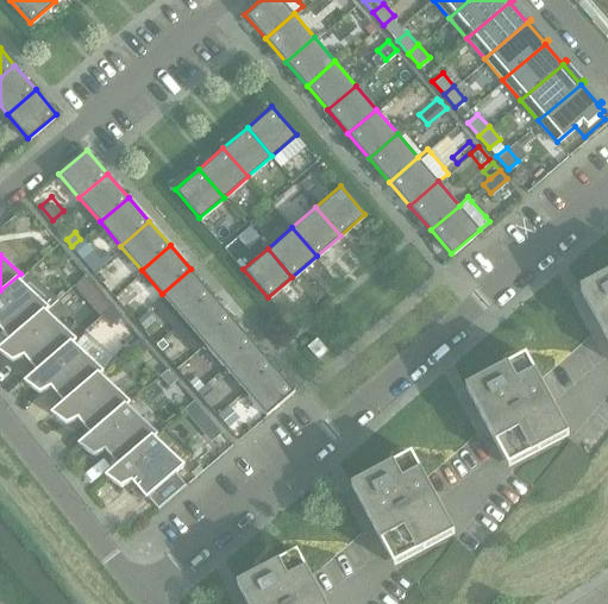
[(182,318),(211,294),(190,269),(162,294),(182,318)]
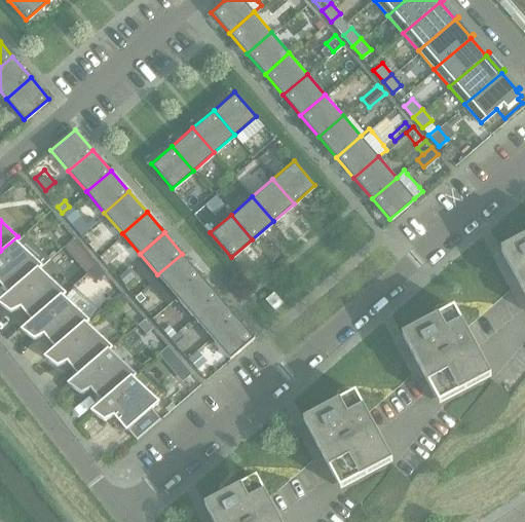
[(17,236),(0,251),(0,282),(8,292),(38,267),(42,264),(41,263),(49,257),(23,233),(19,236),(17,236)]
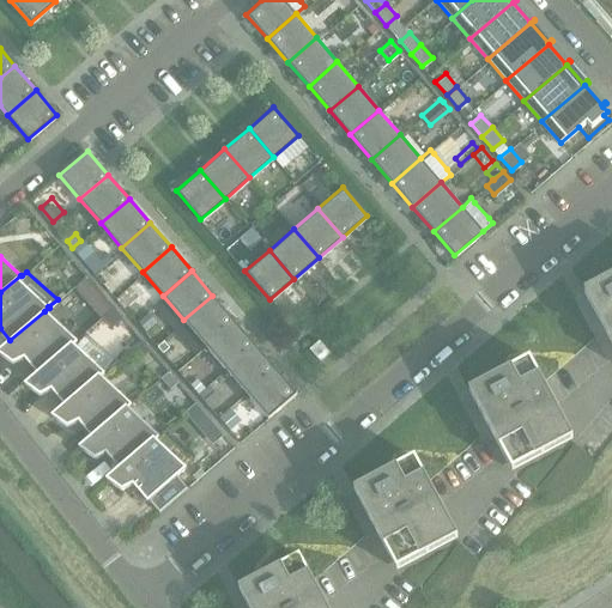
[(611,273),(582,289),(611,344),(611,273)]
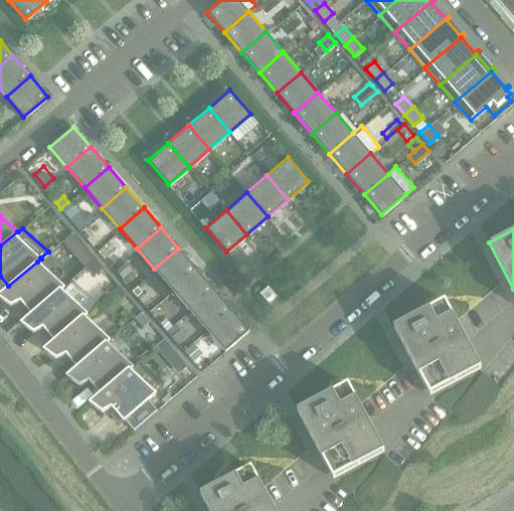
[(93,257),(71,231),(63,237),(84,263),(93,257)]
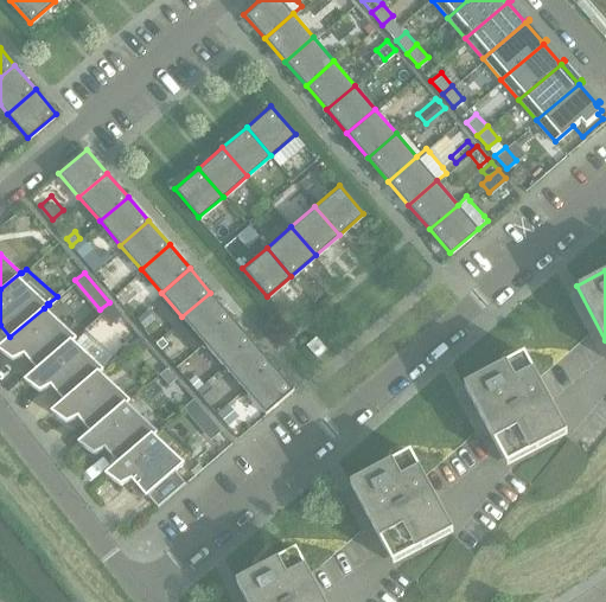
[(203,340),(231,316),(210,293),(182,316),(203,340)]
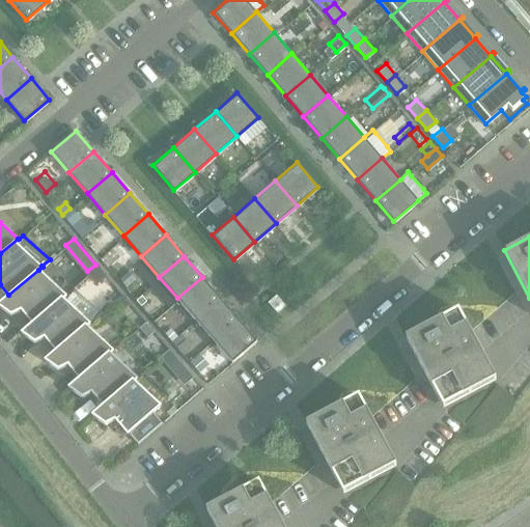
[(106,275),(98,266),(88,274),(96,283),(106,275)]
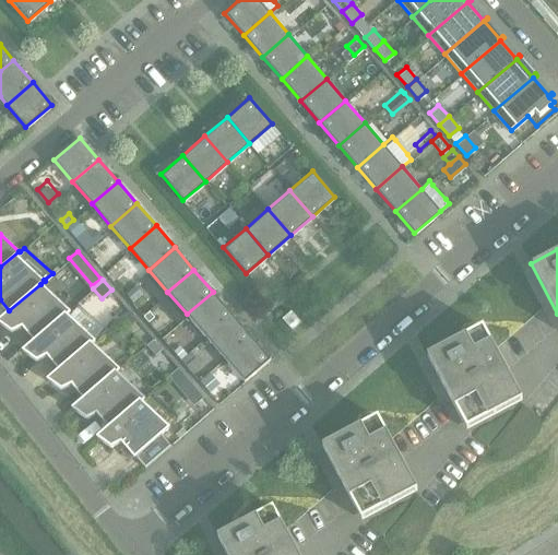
[(134,283),(125,292),(132,300),(142,292),(134,283)]
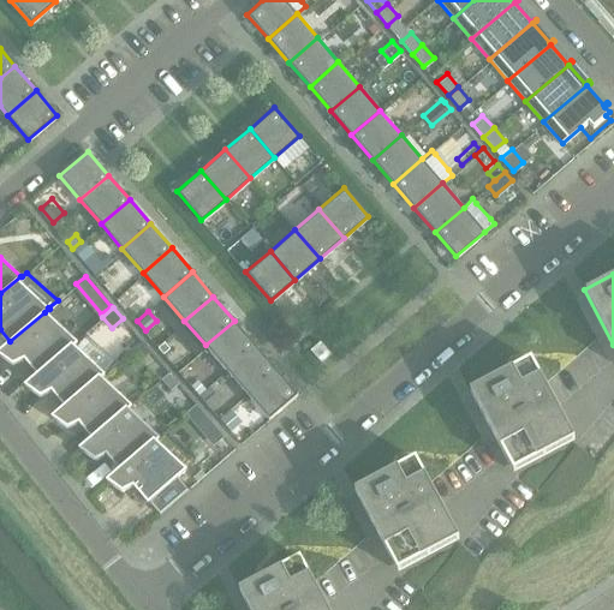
[(72,344),(76,340),(45,312),(10,341),(0,347),(0,354),(11,363),(23,357),(36,372),(72,344)]
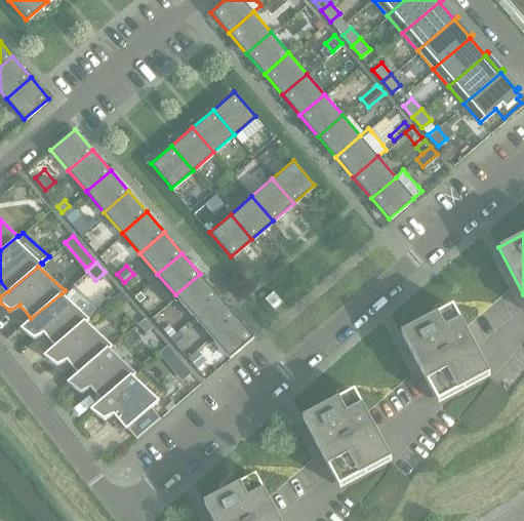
[(193,316),(217,294),(200,274),(175,294),(193,316)]
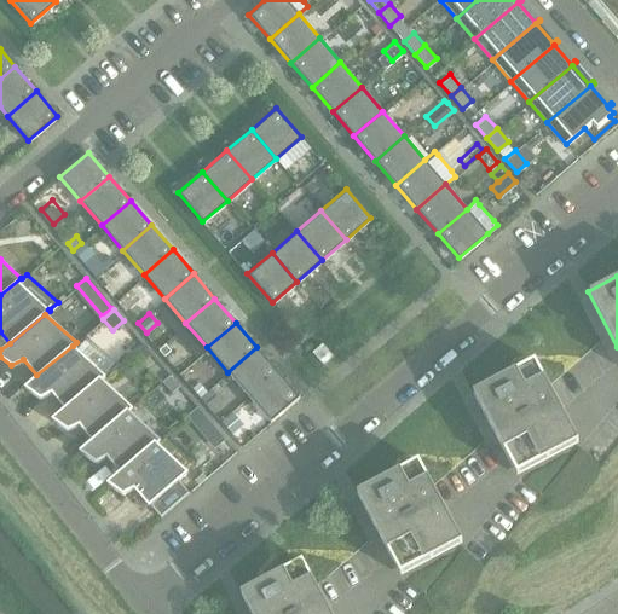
[(151,352),(142,341),(133,347),(143,359),(151,352)]
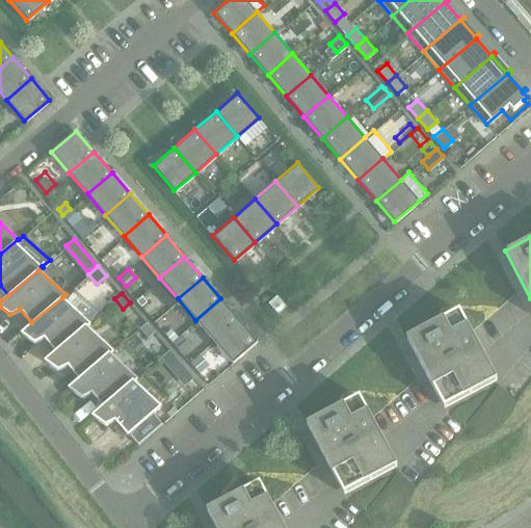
[(147,300),(141,293),(135,298),(140,305),(147,300)]
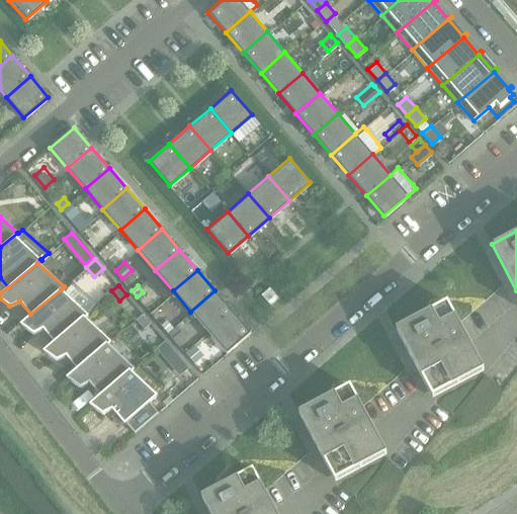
[(278,296),(269,285),(260,293),(269,304),(278,296)]
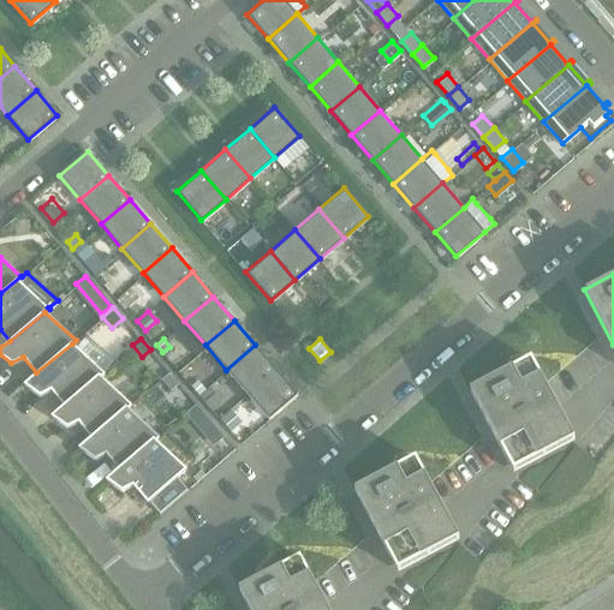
[(100,375),(103,371),(72,344),(36,372),(23,383),(39,394),(51,389),(64,405),(100,375)]
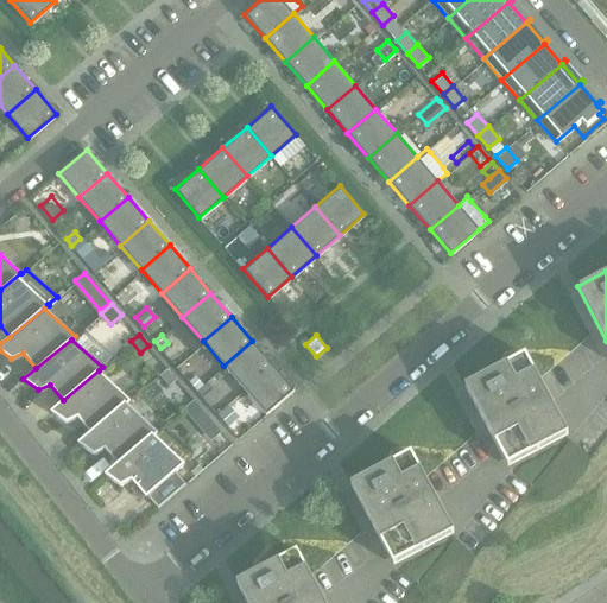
[(245,389),(273,365),(252,341),(223,366),(245,389)]
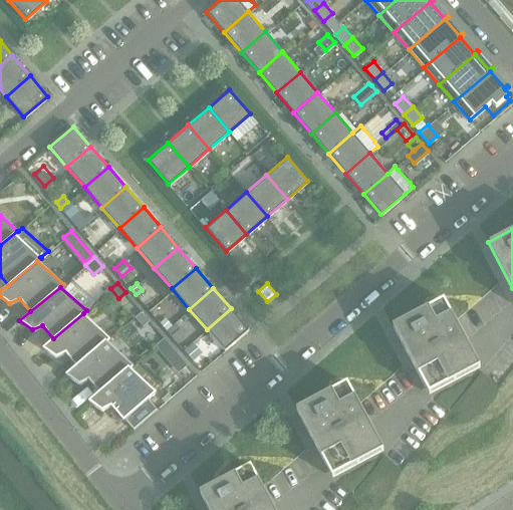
[(471,350),(454,318),(443,298),(392,325),(425,388),(428,393),(479,365),(471,350)]
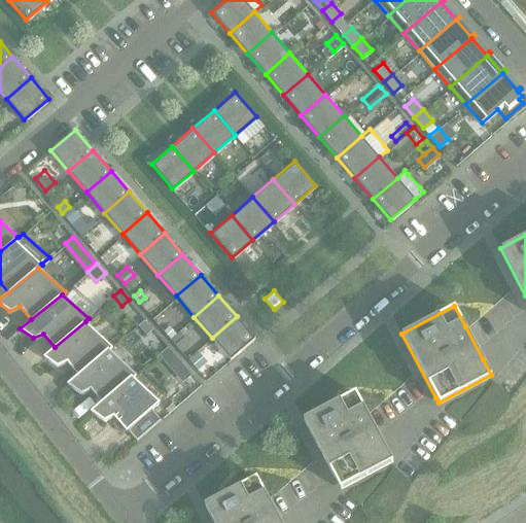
[(230,358),(254,337),(237,316),(212,338),(230,358)]
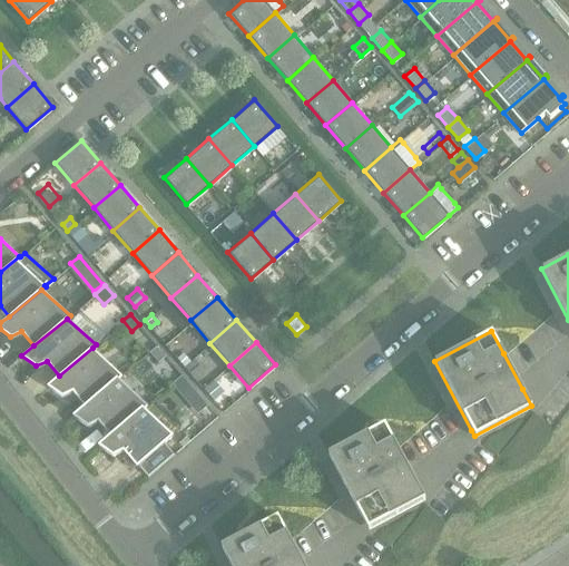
[(164,353),(156,343),(155,343),(148,350),(157,360),(164,353)]
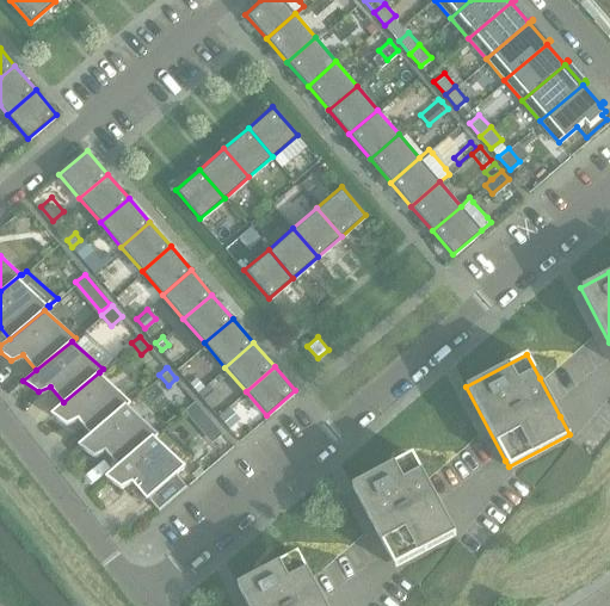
[(204,383),(193,370),(186,377),(197,389),(204,383)]
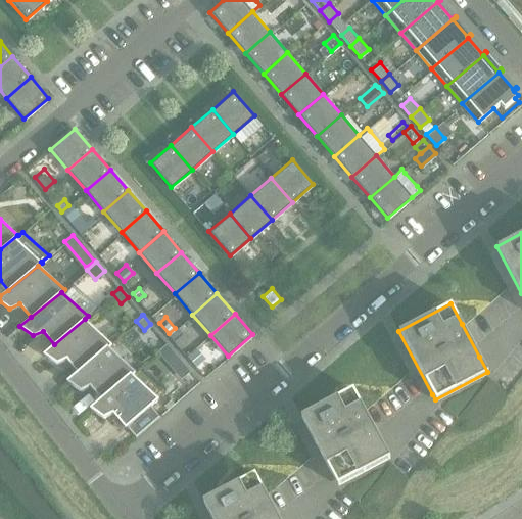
[(107,346),(111,343),(85,319),(54,344),(43,354),(56,363),(66,358),(78,371),(107,346)]
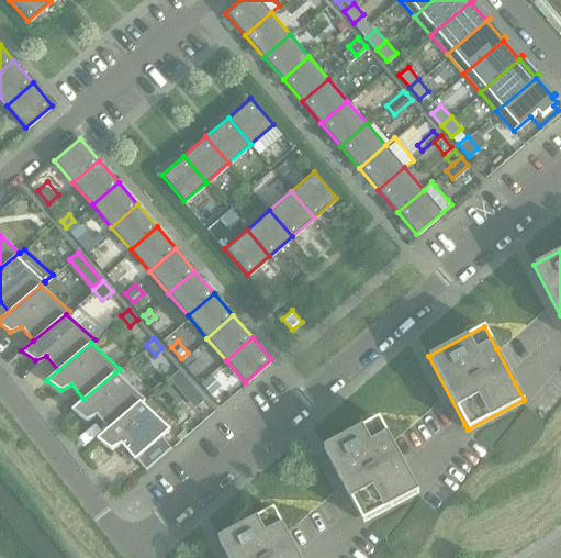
[(200,363),(191,352),(181,360),(190,370),(200,363)]
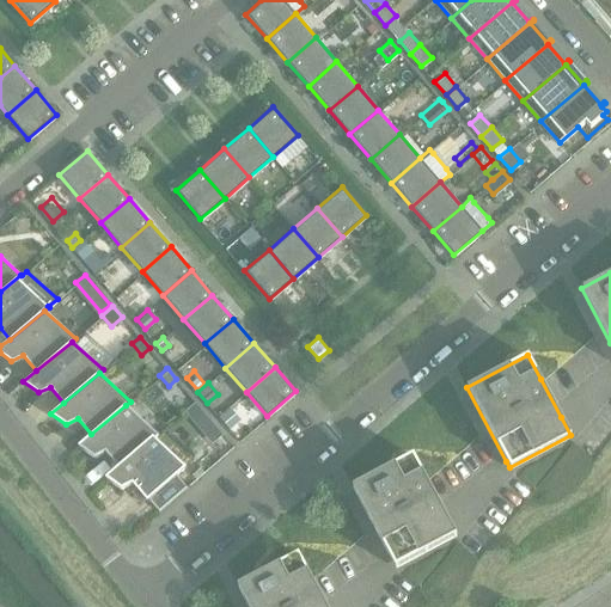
[(222,430),(195,399),(185,408),(213,437),(222,430)]
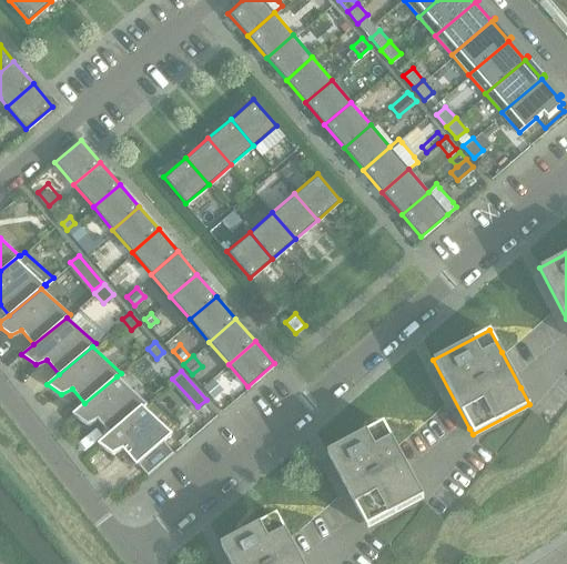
[(142,405),(147,402),(117,376),(84,403),(72,413),(87,423),(97,418),(109,432),(142,405)]
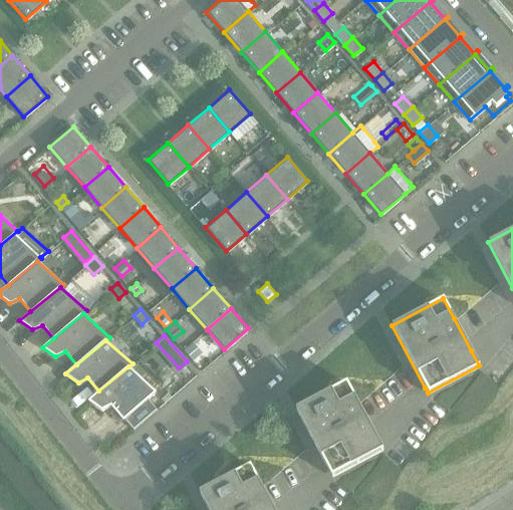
[(199,349),(193,342),(187,348),(192,355),(199,349)]
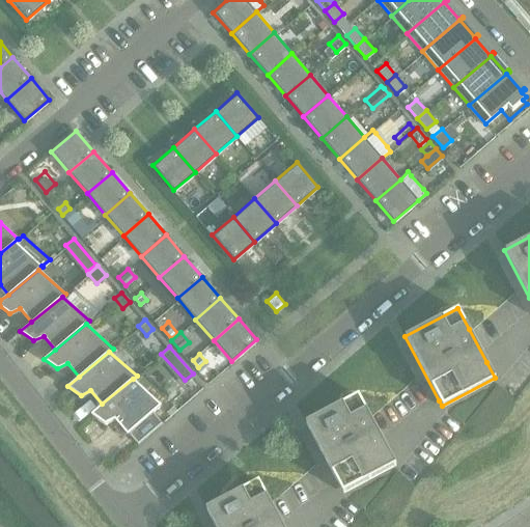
[(127,432),(160,403),(133,379),(102,404),(90,413),(104,422),(114,418),(127,432)]
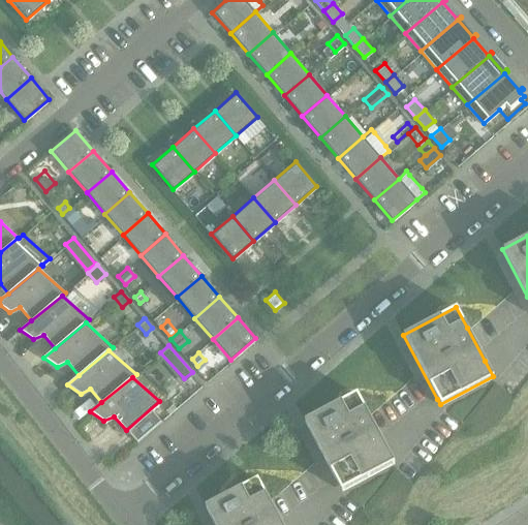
[(384,445),(368,413),(356,393),(304,421),(334,476),(335,475),(339,486),(341,490),(394,462),(384,445)]
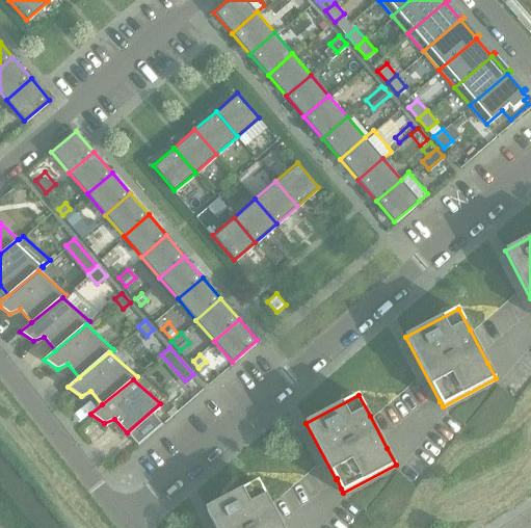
[(284,527),(270,502),(259,480),(206,508),(216,527),(284,527)]
